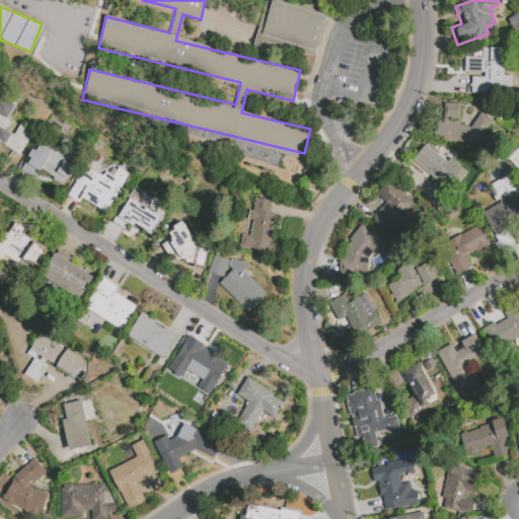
[(515,36),(518,34),(518,12),(508,17),(515,36)]
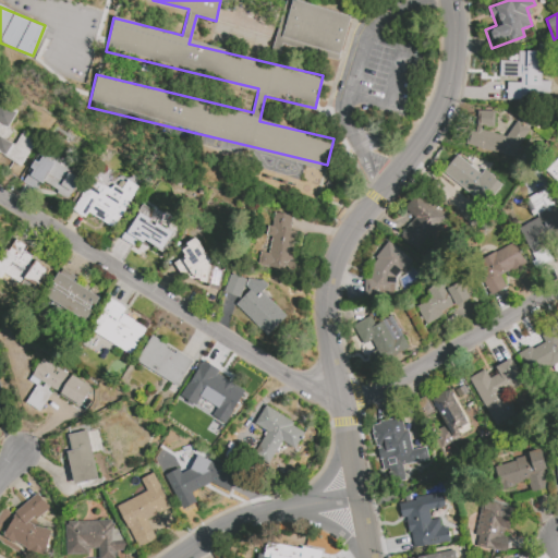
[(507,98),(550,98),(549,81),(541,81),(541,69),(542,69),(541,50),(518,50),(518,60),(498,60),(499,76),(520,76),(520,82),(507,82),(507,98)]
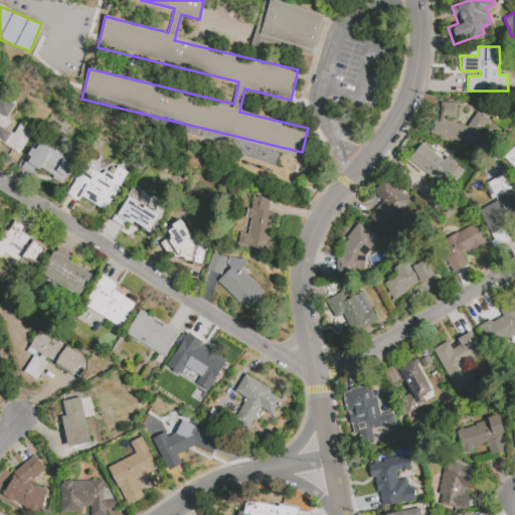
[(0,140),(20,152),(33,128),(20,121),(13,134),(5,130),(11,120),(7,118),(16,102),(0,93),(0,140)]
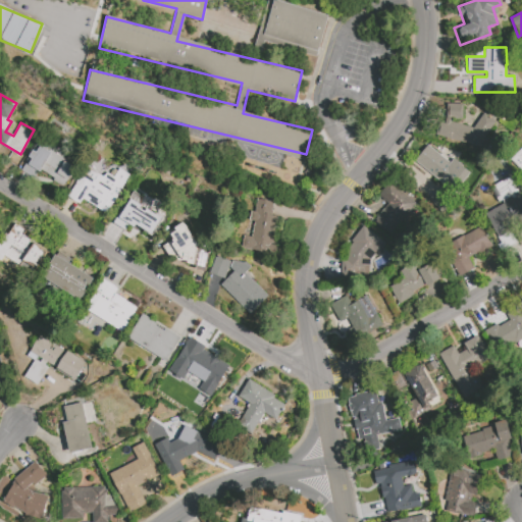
[(434,135),(485,149),(494,118),(479,114),(475,128),(451,121),(452,116),(460,119),(464,106),(448,102),(442,123),(437,121),(434,135)]
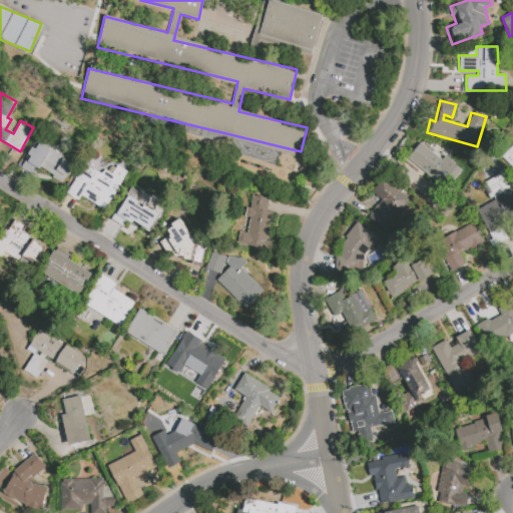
[(407,157),(445,188),(462,169),(445,155),(441,159),(420,141),(407,157)]
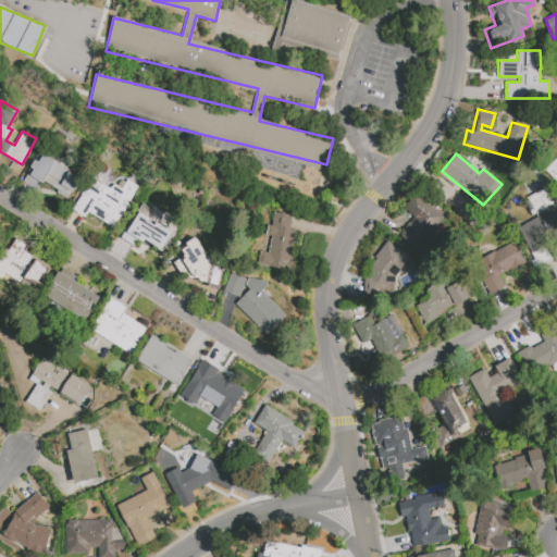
[(42,156),(79,177),(67,197),(41,182),(36,189),(22,181),(34,160),(38,162),(42,156)]
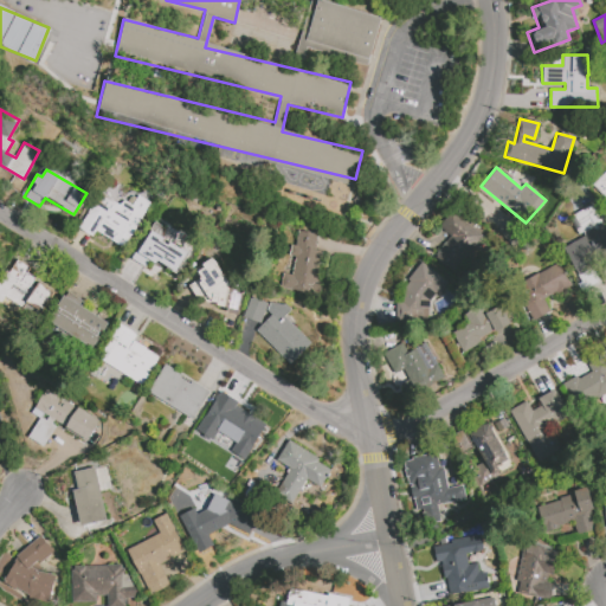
[(605,171),(590,186),(605,204),(605,171)]
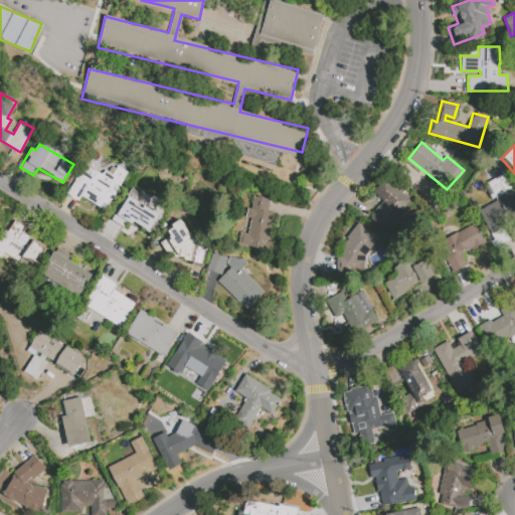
[(128,172),(117,165),(112,174),(104,169),(102,174),(83,164),(66,194),(77,201),(80,196),(105,210),(128,172)]
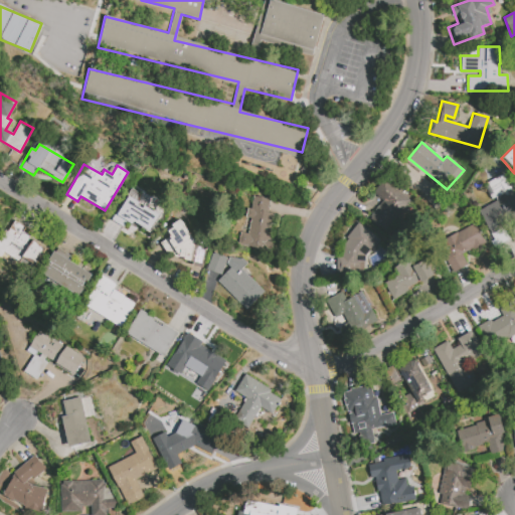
[(478,210),(489,232),(514,219),(514,197),(503,174),(484,184),(493,202),(478,210)]
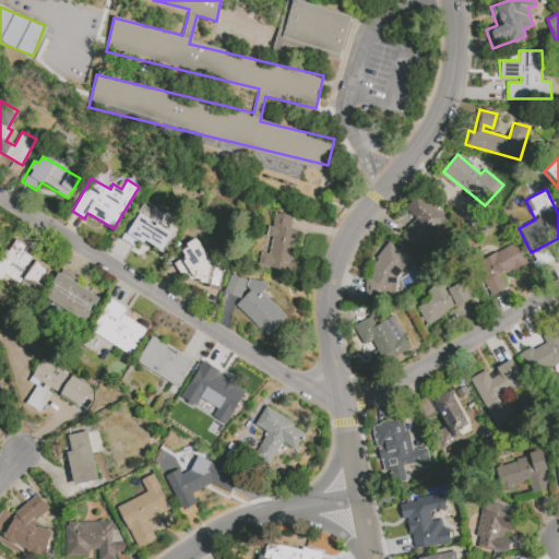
[(445,217),(415,194),(404,210),(414,217),(399,238),(418,252),(445,217)]
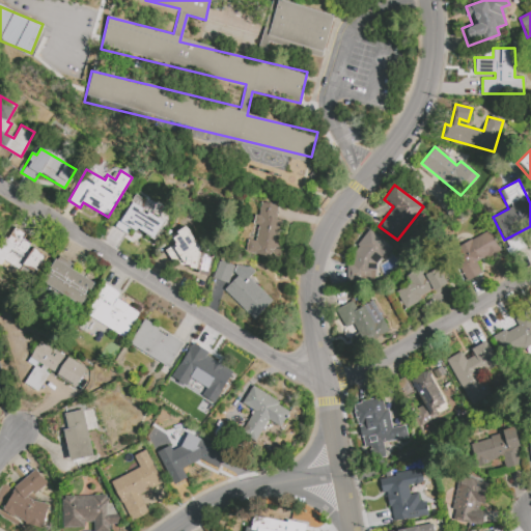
[(133,201),(143,208),(142,212),(147,215),(148,212),(157,217),(160,216),(165,220),(155,239),(138,228),(136,230),(120,221),(133,201)]
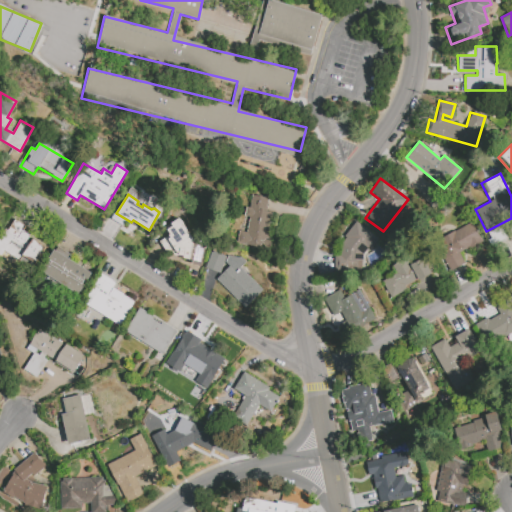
[(269,248),(274,212),(266,211),(268,197),(249,195),(246,216),(248,217),(246,232),(238,230),(236,244),(269,248)]
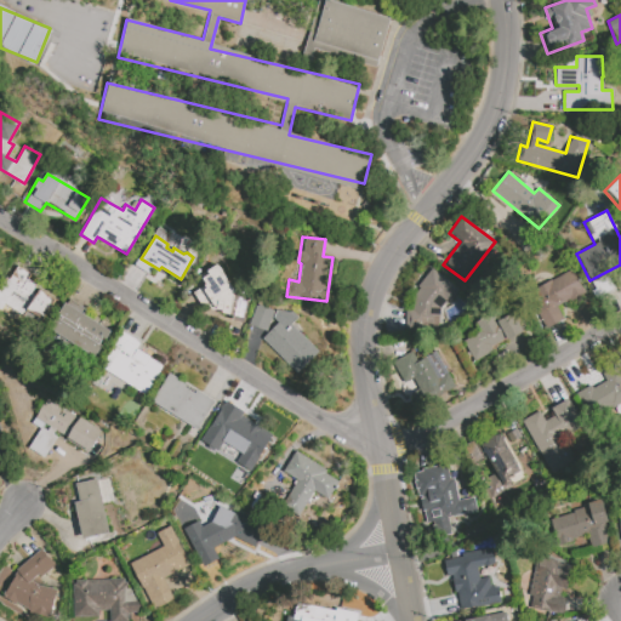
[(217,263),(232,286),(251,290),(245,323),(233,319),(233,314),(222,312),(222,309),(217,308),(212,309),(205,303),(201,306),(193,291),(206,284),(203,278),(209,274),(208,271),(217,263)]
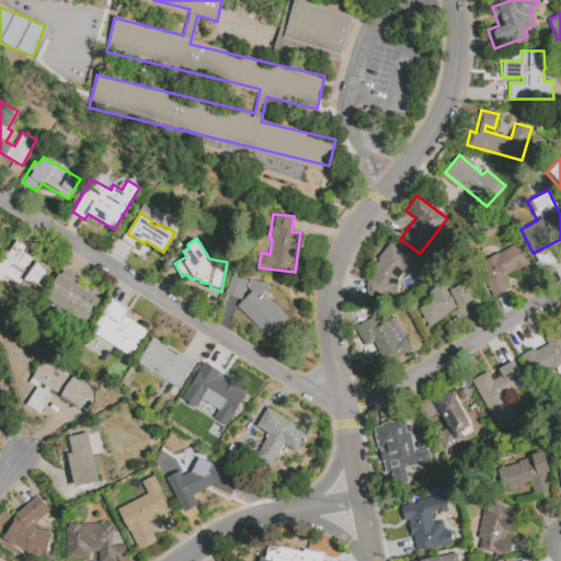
[(15,240),(27,248),(25,251),(30,254),(32,258),(32,261),(30,264),(32,266),(35,261),(50,271),(38,288),(24,279),(20,286),(3,275),(1,279),(0,278),(0,256),(4,250),(9,252),(15,240)]
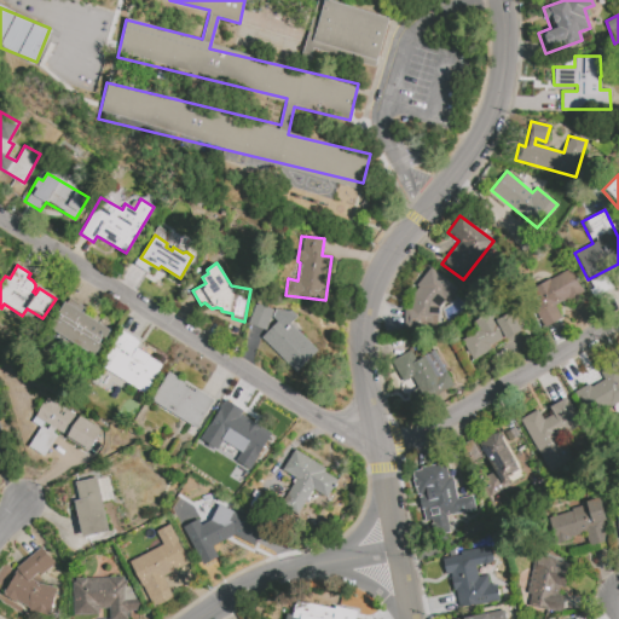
[(456,287),(429,267),(412,289),(412,310),(404,310),(403,329),(437,330),(437,313),(456,287)]
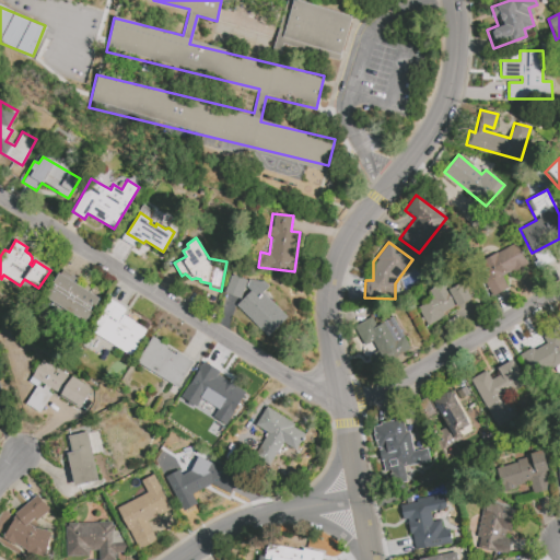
[(501,276),(526,264),(516,243),(475,263),(490,296),(508,289),(501,276)]
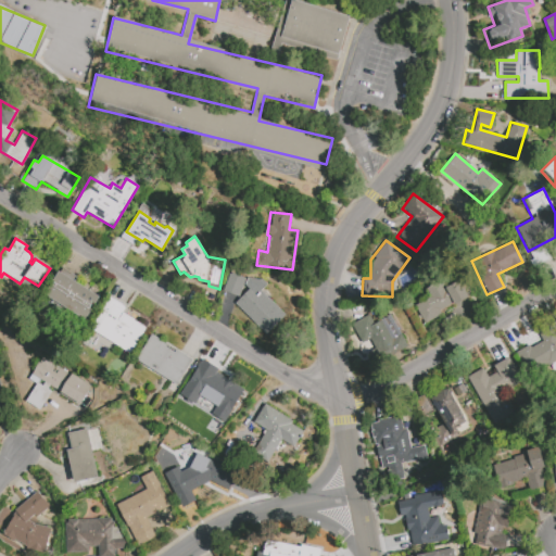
[(43,294),(85,319),(100,295),(59,270),(43,294)]
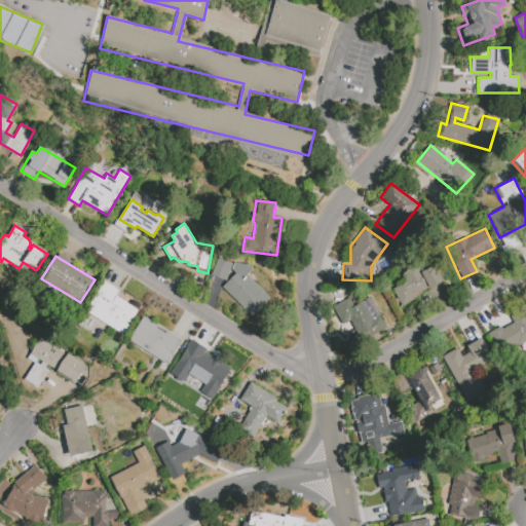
[(218,257),(232,262),(247,264),(247,263),(253,268),(247,274),(269,298),(252,316),(222,287),(235,272),(230,268),(226,280),(211,274),(218,257)]
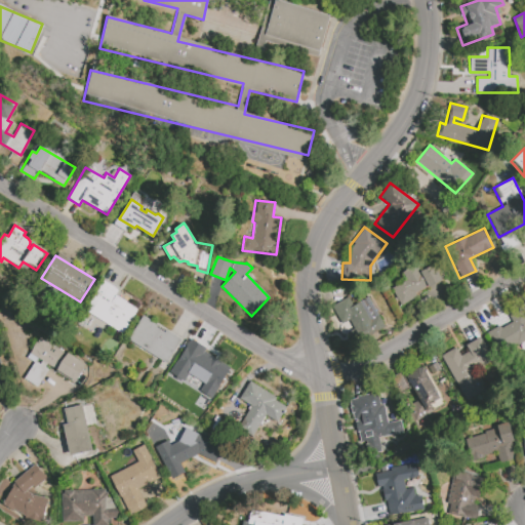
[(401,272),(406,281),(391,287),(399,306),(416,297),(414,293),(441,281),(434,265),(420,271),(417,265),(401,272)]
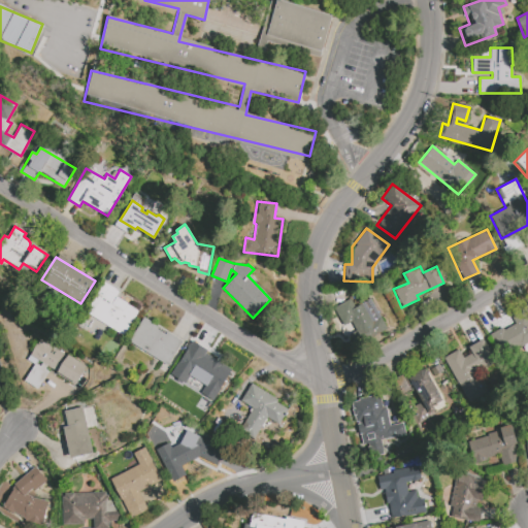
[(101,281),(119,291),(116,296),(138,310),(123,335),(83,308),(101,281)]
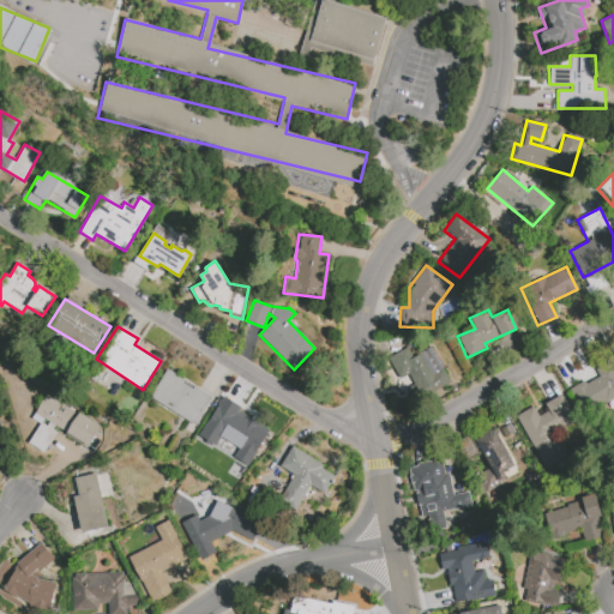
[(449,380),(431,347),(411,356),(407,347),(387,357),(399,379),(408,374),(420,396),(449,380)]
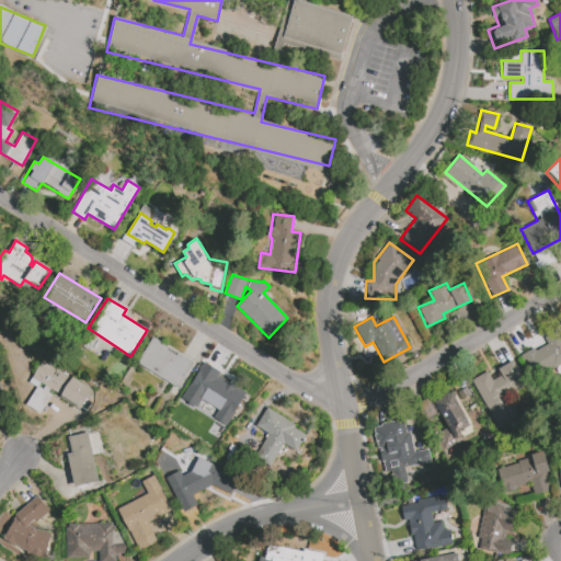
[(521,355),(531,378),(560,364),(560,330),(544,338),(546,343),(521,355)]
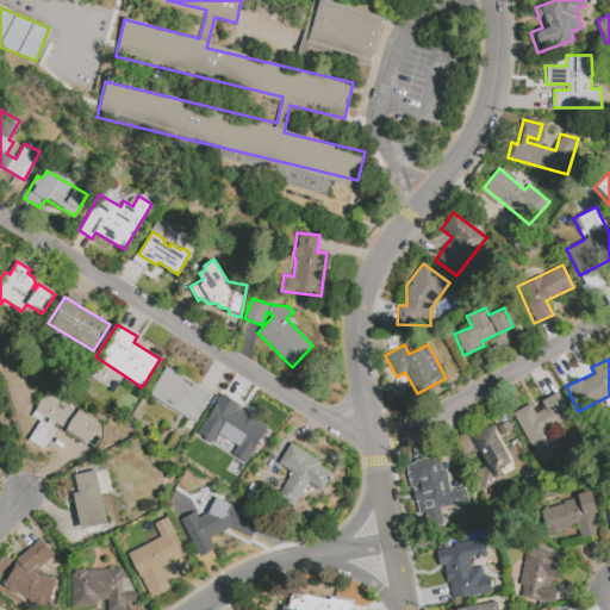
[(166,365),(211,393),(193,422),(148,396),(166,365)]
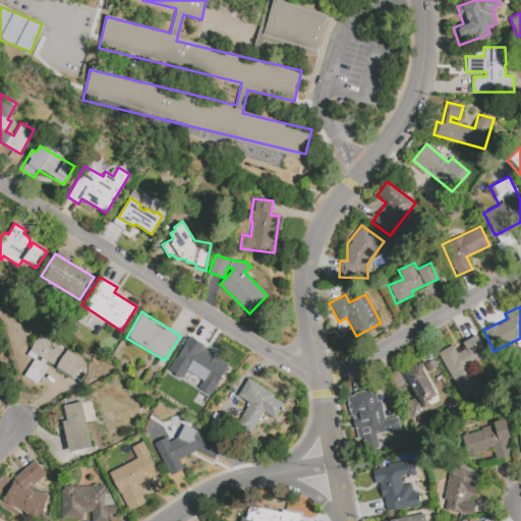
[(40,334),(84,361),(73,379),(29,350),(40,334)]
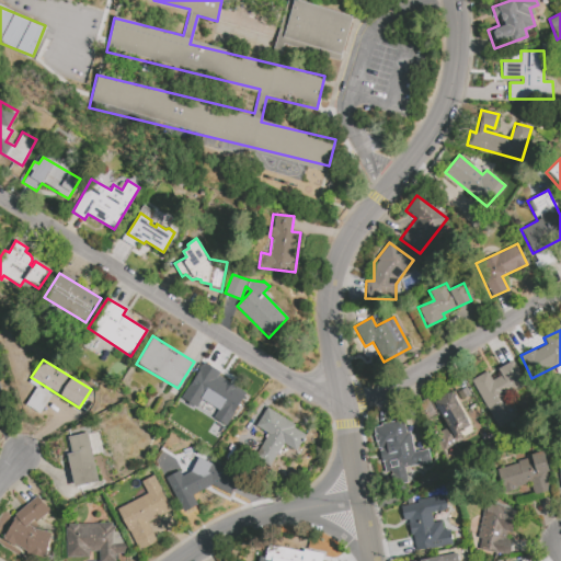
[(470,379),(496,430),(519,418),(506,393),(525,384),(513,359),(497,368),(501,375),(491,380),(487,371),(470,379)]
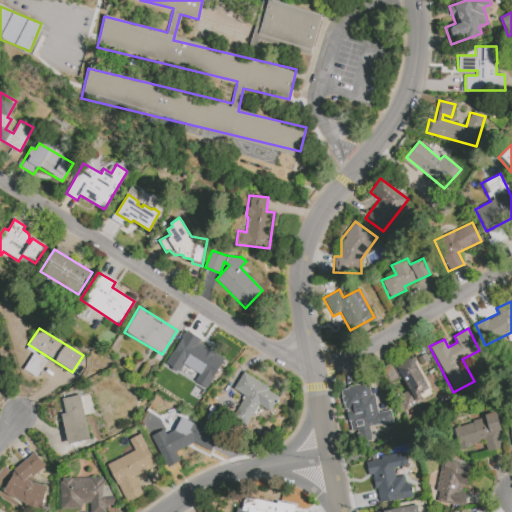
[(165,362),(179,372),(184,364),(199,374),(194,381),(206,389),(225,358),(199,343),(201,340),(185,330),(165,362)]
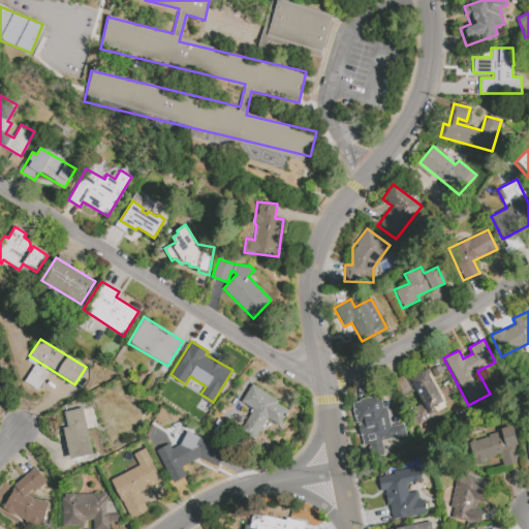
[(436,413),(433,406),(442,401),(427,368),(409,376),(422,403),(412,407),(418,422),(436,413)]
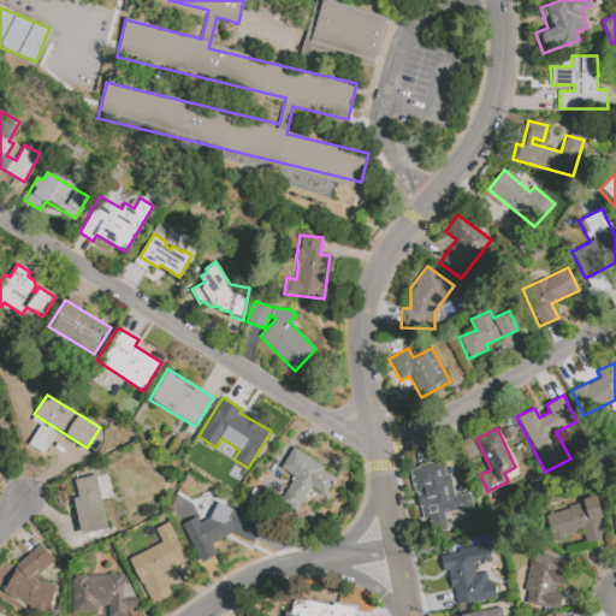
[(295,477),(280,467),(294,446),(324,467),(323,469),(335,477),(325,495),(311,486),(296,511),(279,502),(295,477)]
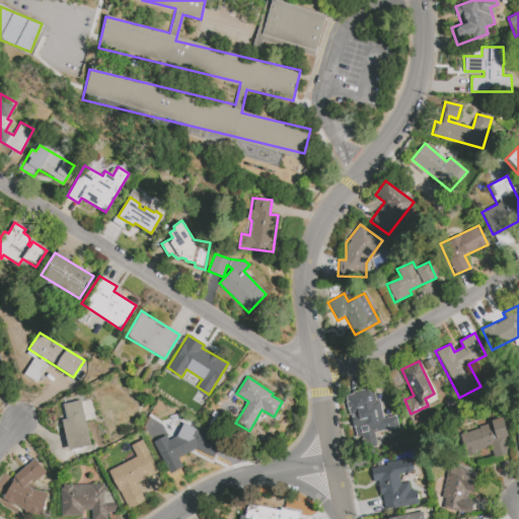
[(374,432),(398,428),(395,416),(382,418),(379,399),(375,399),(373,388),(346,393),(354,438),(361,436),(363,448),(376,445),(374,432)]
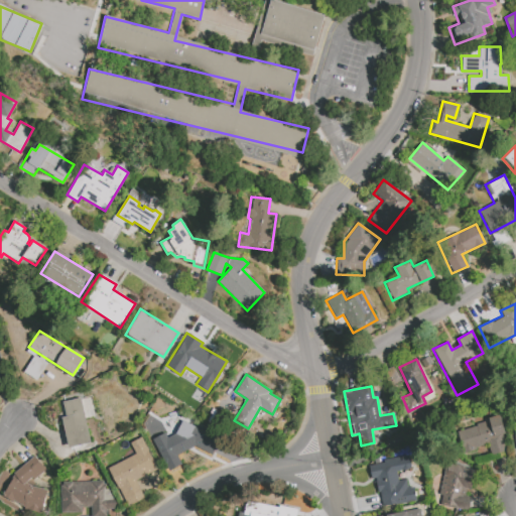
[(62,401),(81,398),(90,442),(69,447),(61,417),(66,416),(62,401)]
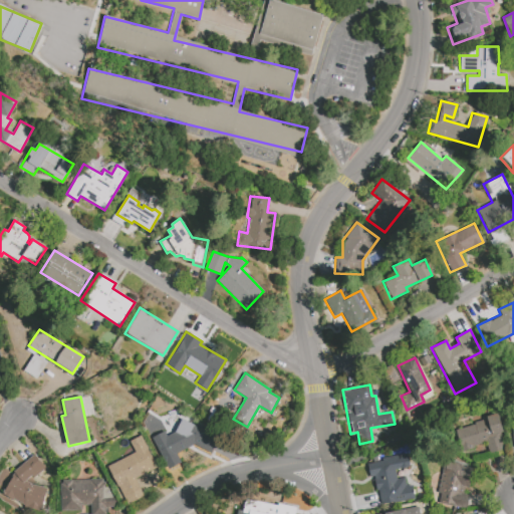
[(454,427),(460,450),(486,444),(489,453),(505,449),(498,417),(454,427)]
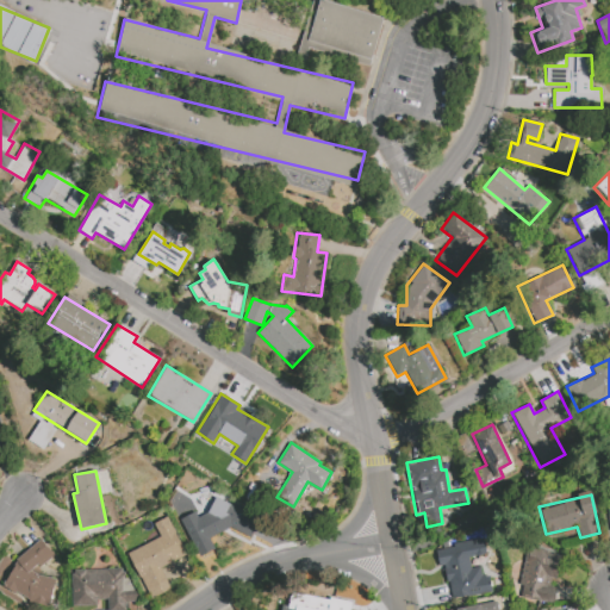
[(180,520),(200,556),(215,549),(210,539),(230,528),(250,536),(261,515),(231,499),(229,504),(215,497),(207,512),(198,517),(194,511),(180,520)]
